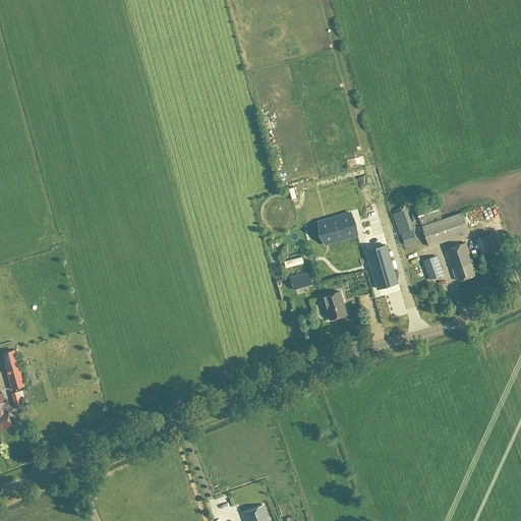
[(419,208),(415,209),(420,226),(441,220),(435,203),(419,208)]
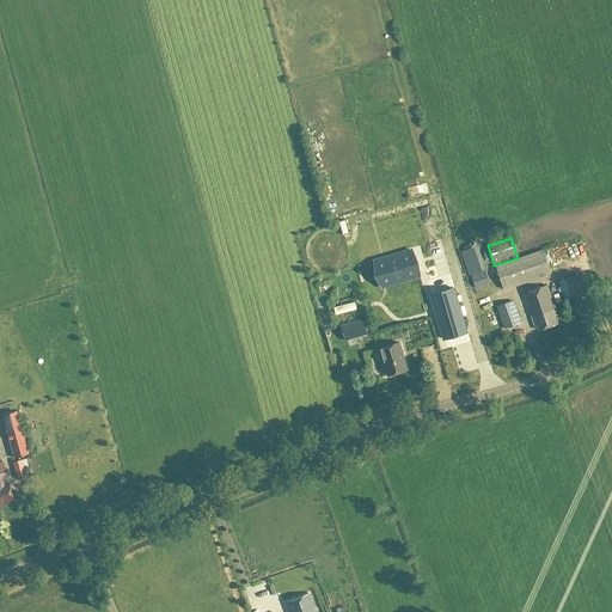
[(478,250),(463,255),(473,288),(488,283),(478,250)]
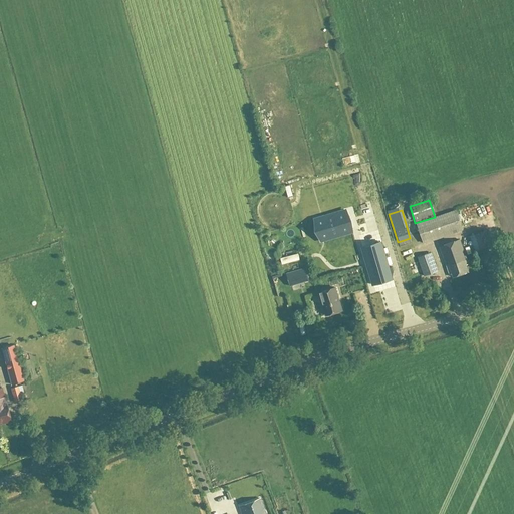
[(324,218),(314,220),(315,225),(320,242),(321,241),(330,239),(352,232),(345,211),(324,218)]
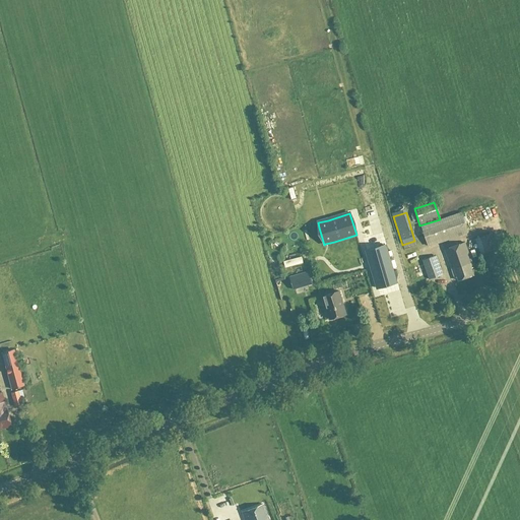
[(460,213),(420,228),(428,247),(467,233),(460,213)]
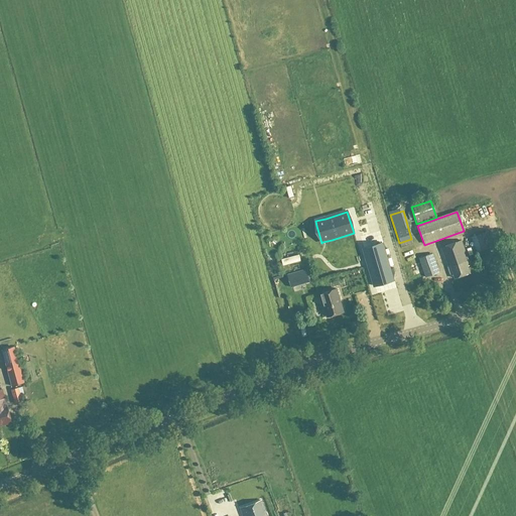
[(488,232),(471,238),(476,254),(493,248),(488,232)]
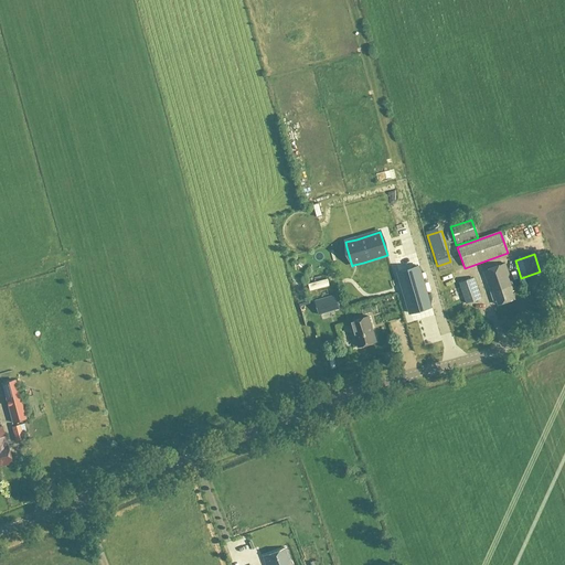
[(505,265),(482,273),(493,302),(496,302),(497,306),(514,300),(511,291),(514,290),(505,265)]
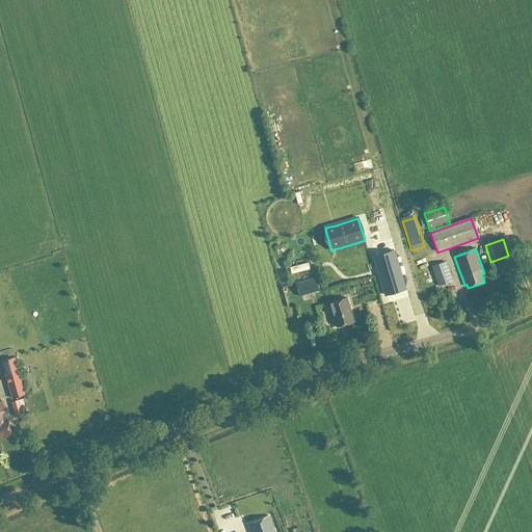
[(393,251),(374,257),(386,296),(404,290),(393,251)]
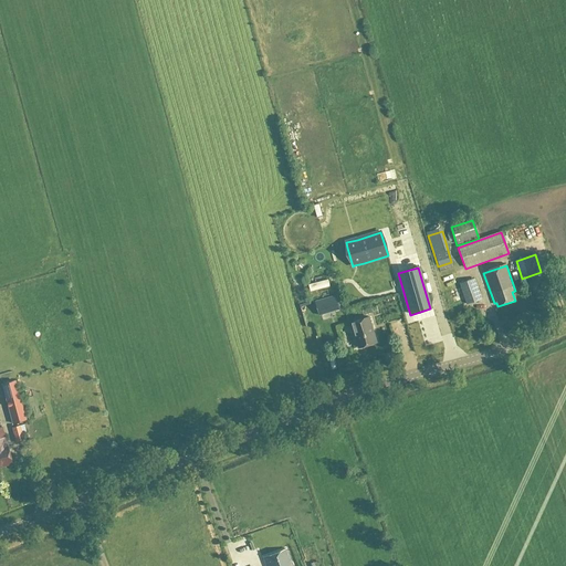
[(310,291),(329,285),(327,279),(308,284),(310,291)]
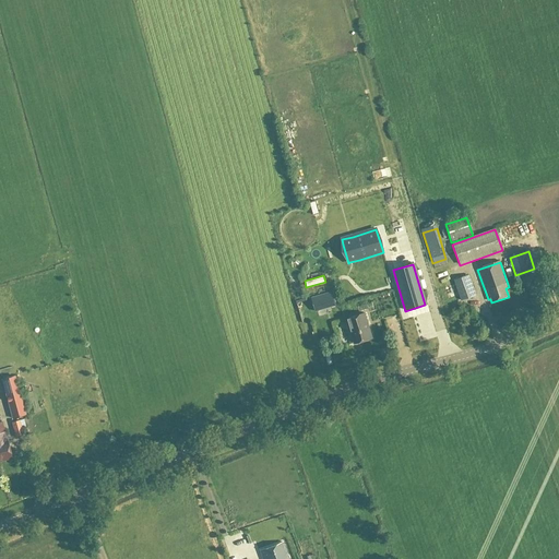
[(468,275),(453,281),(461,301),(475,296),(468,275)]
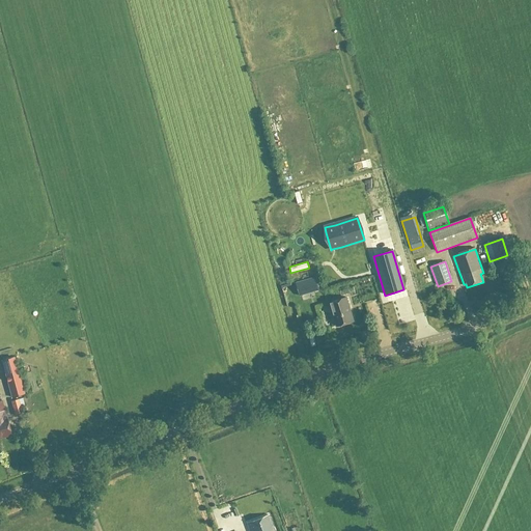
[(307,280),(296,283),(298,291),(309,288),(311,292),(318,290),(315,278),(307,280)]
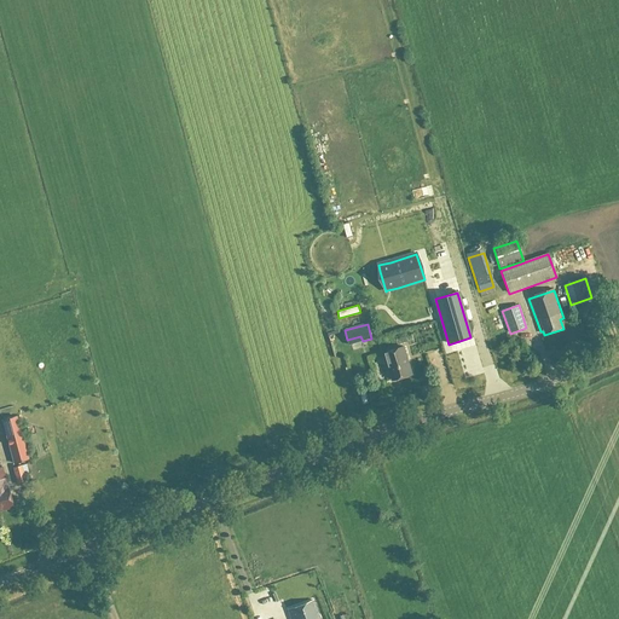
[(403,348),(383,354),(386,363),(387,363),(392,381),(411,376),(403,348)]
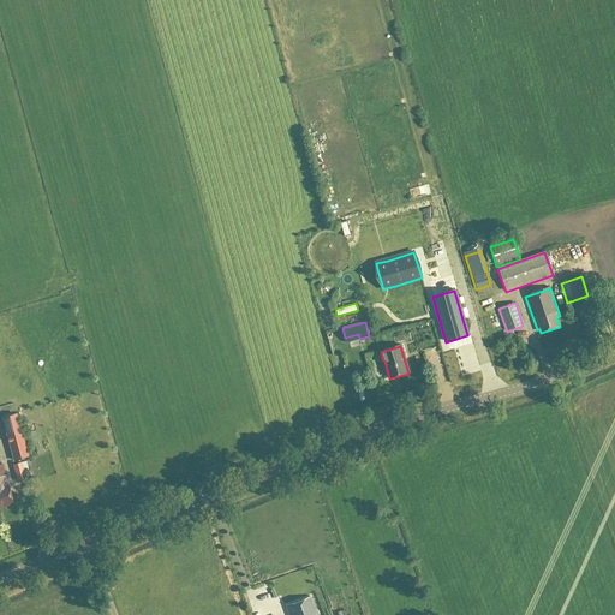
[(402,383),(386,387),(387,396),(404,394),(402,383)]
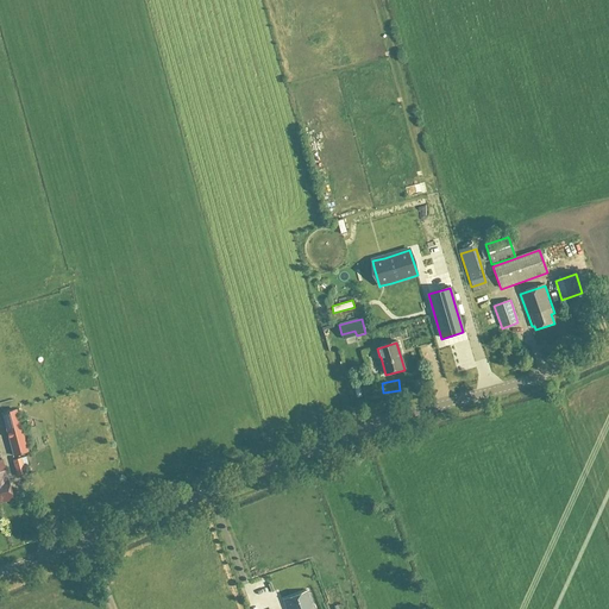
[(16,412),(1,415),(13,457),(27,452),(16,412)]
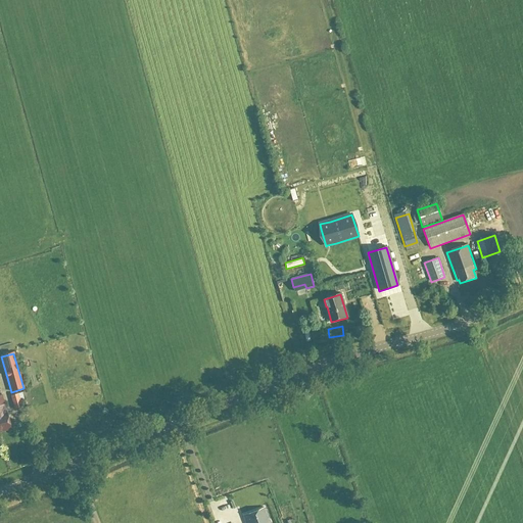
[(21,409),(17,394),(10,395),(14,411),(21,409)]
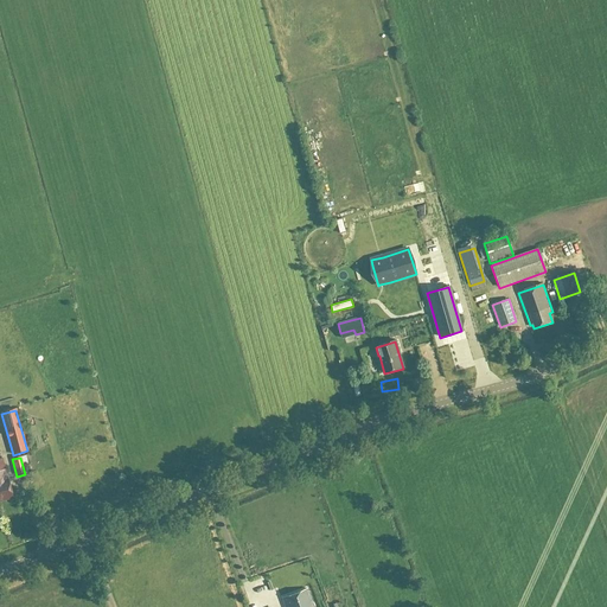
[(0,459),(0,502),(12,499),(0,459)]
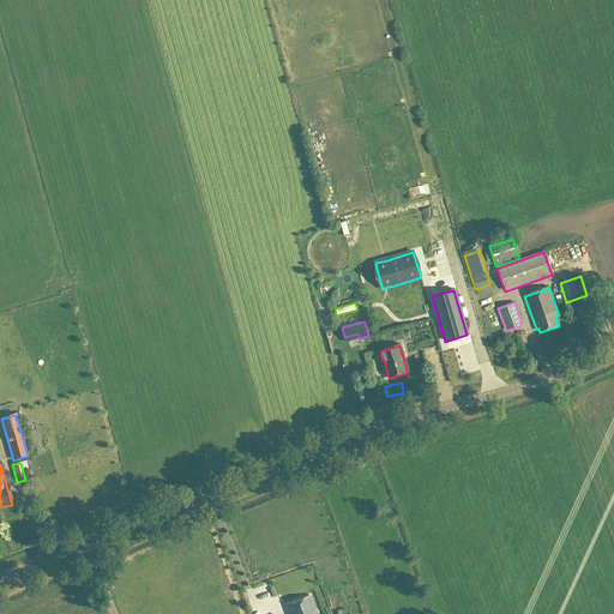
[(315,613),(311,596),(286,606),(287,613),(315,613)]
